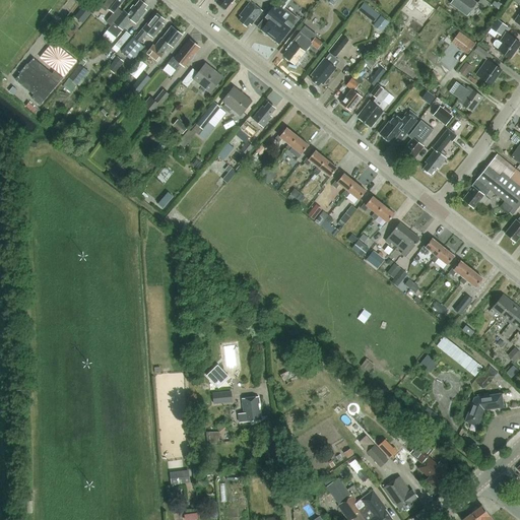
[(111,4),(117,9),(117,8),(120,5),(123,0),(96,0),(94,3),(105,11),(111,4)]
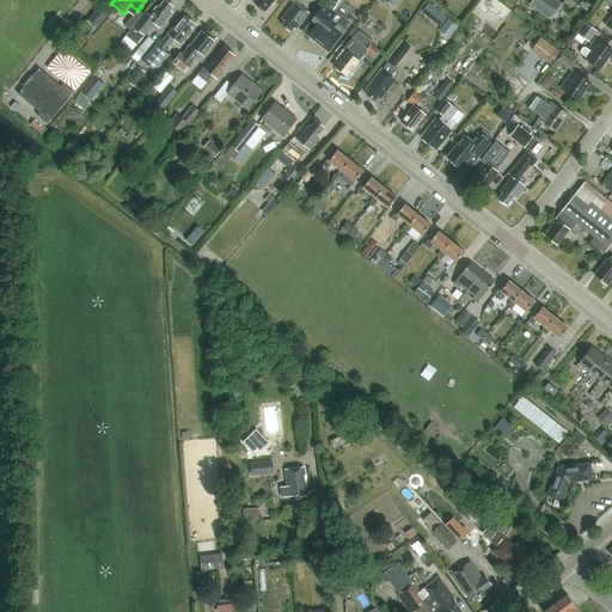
[(134,26),(127,36),(136,44),(145,35),(153,23),(160,29),(169,17),(166,14),(173,7),(165,0),(159,7),(157,6),(150,16),(145,12),(138,23),(134,26)]
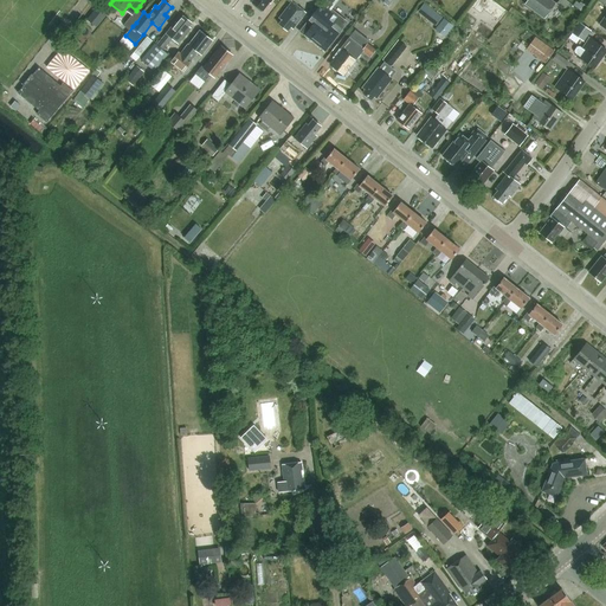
[(253,0),(252,2),(263,11),(270,2),(271,4),(274,0),(253,0)]
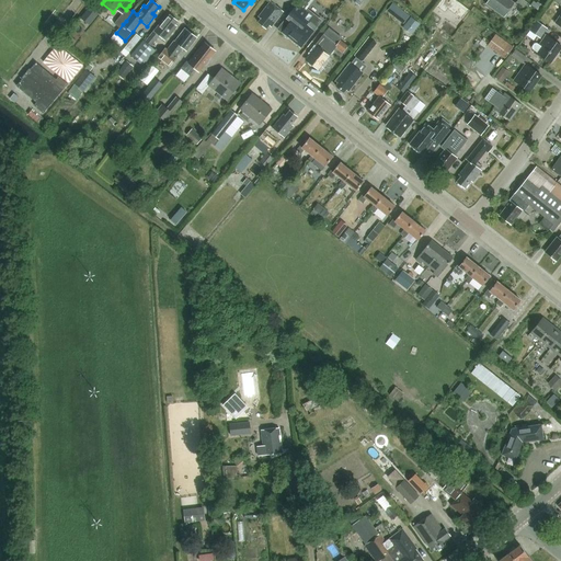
[(300,47),(313,31),(321,21),(306,9),(312,0),(301,0),(286,20),(290,23),(283,33),(300,47)]
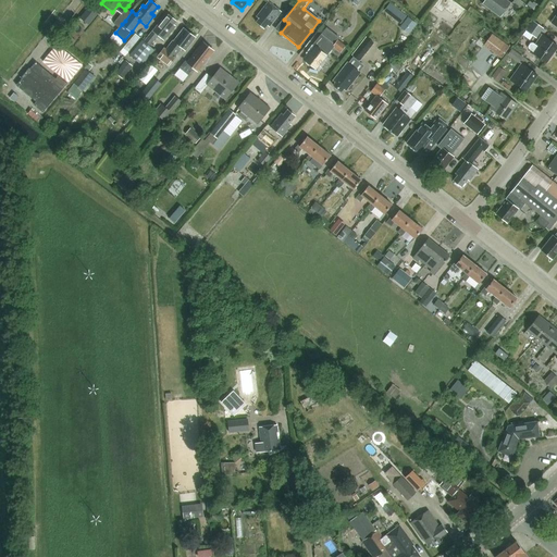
[(510,3),(505,0),(485,0),(482,4),(500,17),(510,3)]
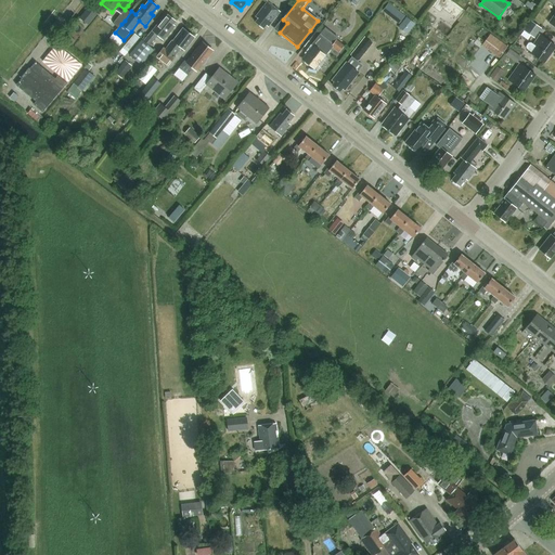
[(266,25),(268,27),(280,12),(268,1),(255,16),(258,18),(255,22),(263,28),(266,25)]
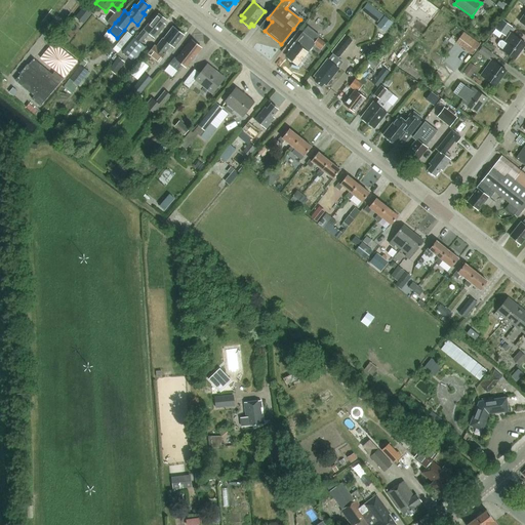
[(76,17),(84,24),(94,10),(86,4),(76,17)]
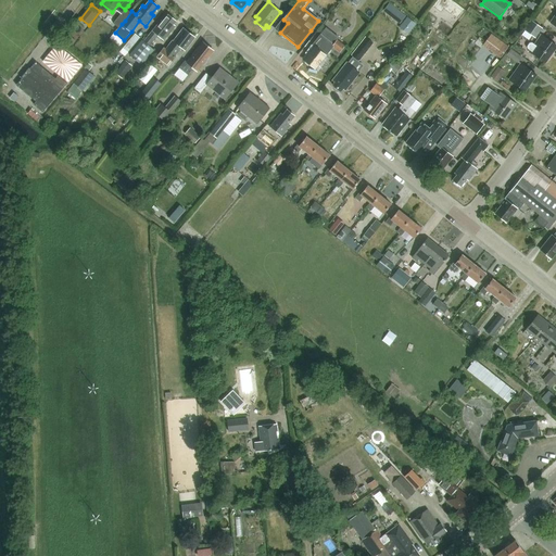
[(161,21),(152,32),(146,39),(143,37),(129,54),(141,64),(153,50),(149,46),(158,36),(163,40),(175,26),(173,25),(176,21),(168,15),(163,22),(161,21)]
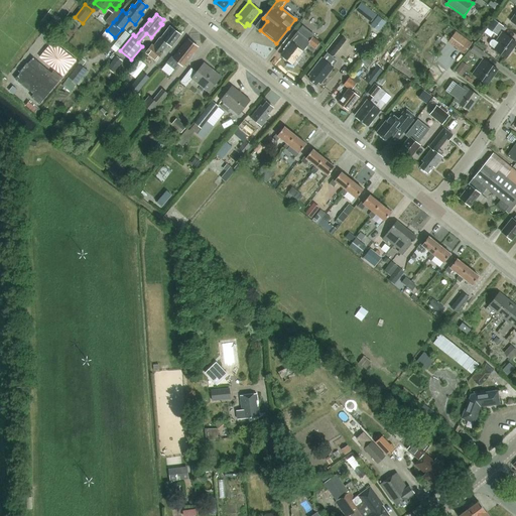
[(106,22),(110,25),(115,20),(110,16),(106,22)]
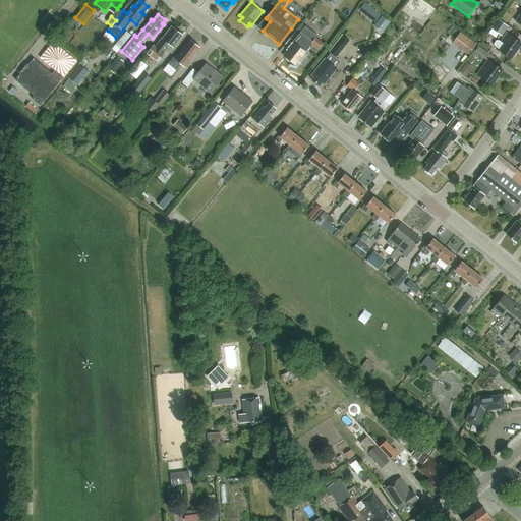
[(382,16),(374,25),(383,33),(391,23),(382,16)]
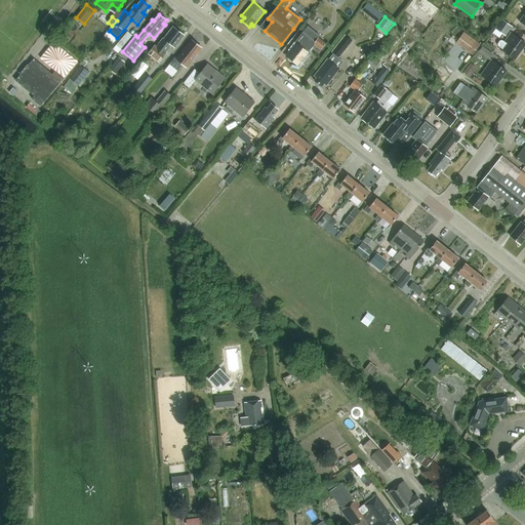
[(506,36),(512,27),(501,18),(494,28),(506,36)]
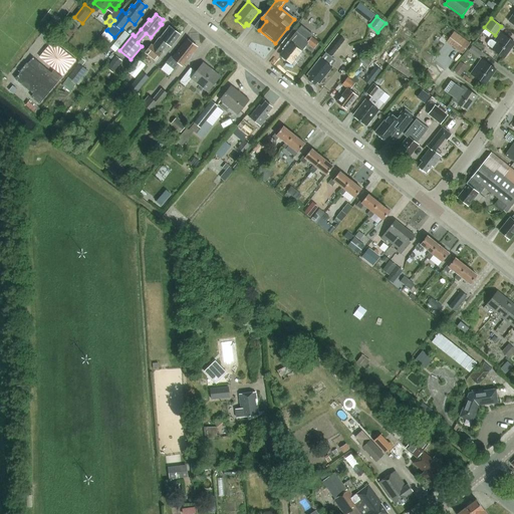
[(167,43),(171,47),(181,35),(170,26),(161,38),(160,38),(153,46),(152,44),(146,51),(156,60),(162,53),(160,51),(167,43)]
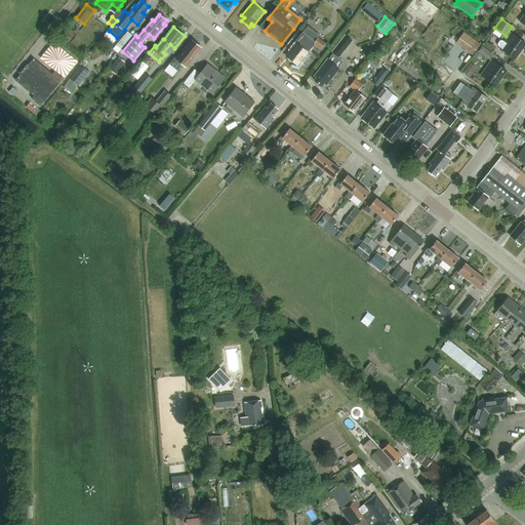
[(121,49),(132,36),(128,32),(116,45),(121,49)]
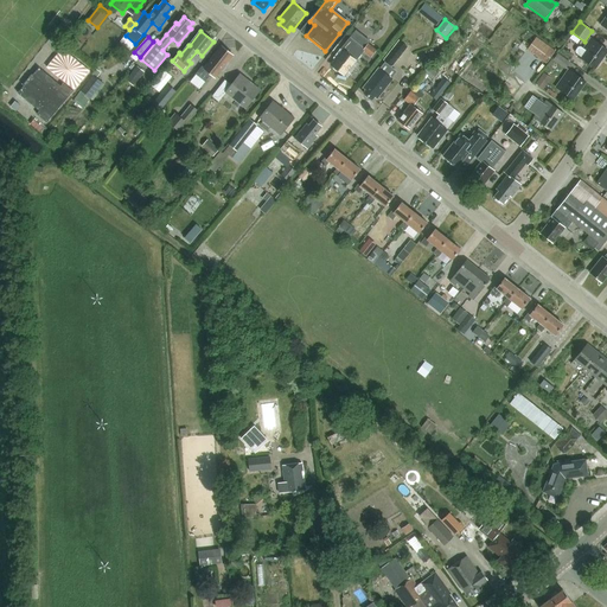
[(332,65),(344,76),(362,53),(370,59),(371,57),(363,51),(364,49),(350,37),(342,49),(344,51),(332,65)]
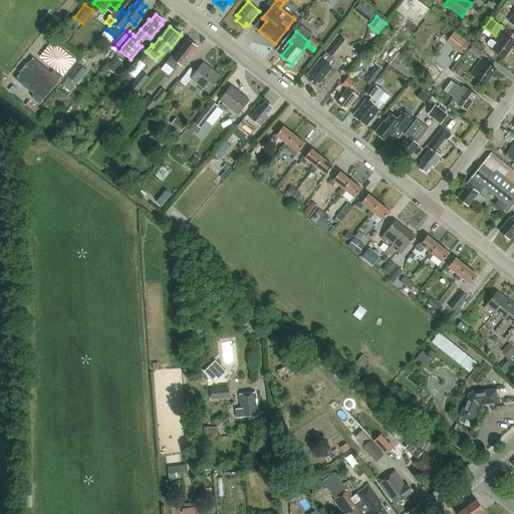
[(447,42),(462,54),(470,43),(455,31),(447,42)]
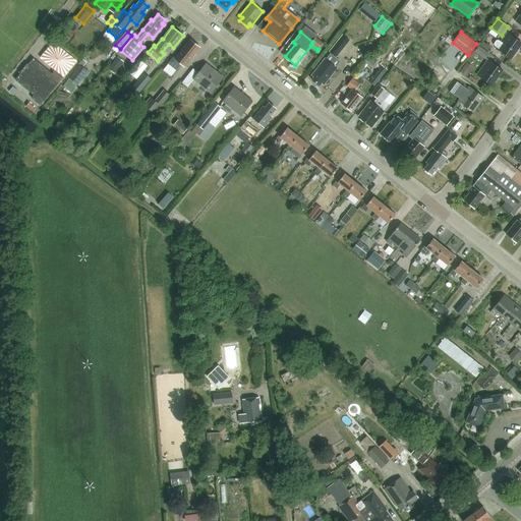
[(495,46),(497,47),(496,48),(511,59),(520,45),(520,43),(507,33),(501,41),(499,40),(497,40),(494,43),(495,46)]
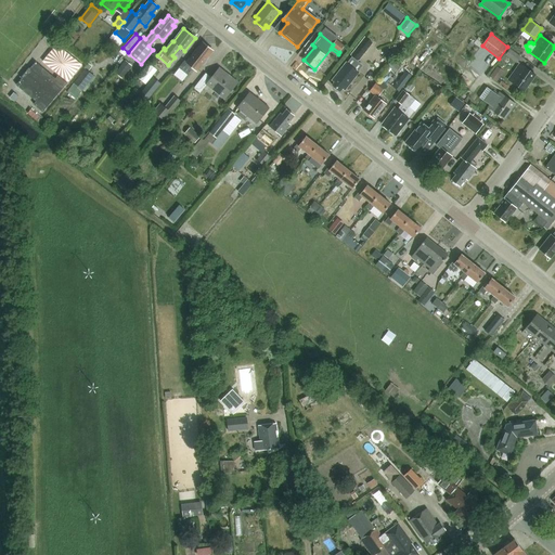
[(359,61),(373,42),(364,36),(350,54),(352,55),(358,60),(359,61)]
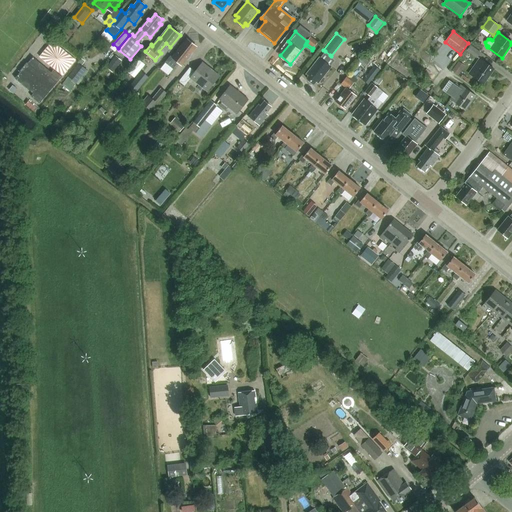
[(307,41),(306,43),(313,48),(318,42),(311,37),(307,41)]
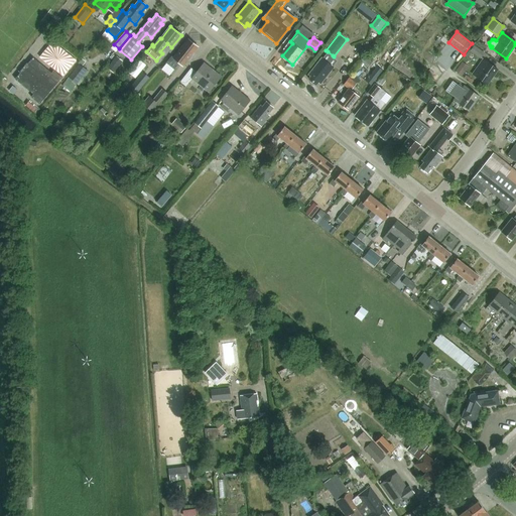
[(195,54),(194,53),(198,47),(188,39),(173,58),(171,57),(167,62),(174,70),(179,63),(182,67),(187,60),(189,61),(195,54)]
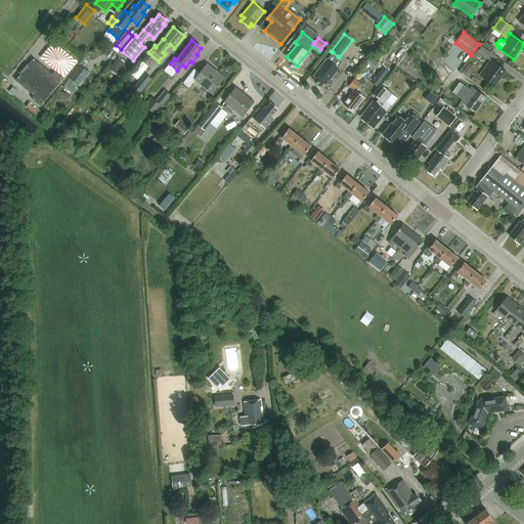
[(477,51),(488,59),(491,53),(481,46),(477,51)]
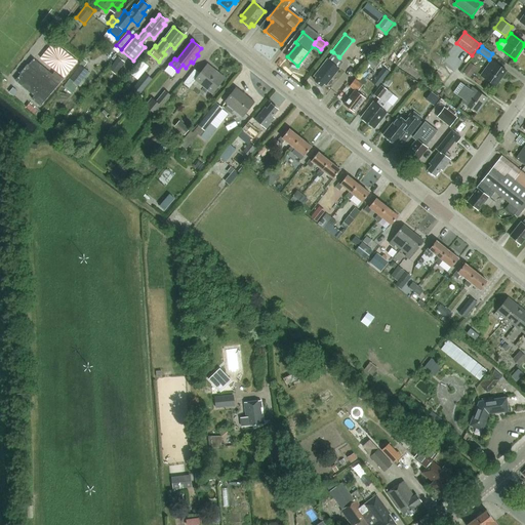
[(362,54),(365,57),(370,52),(366,49),(362,54)]
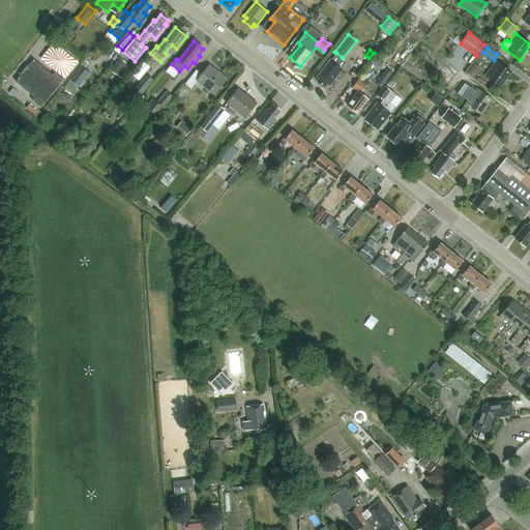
[(377,69),(382,64),(374,57),(369,63),(377,69)]
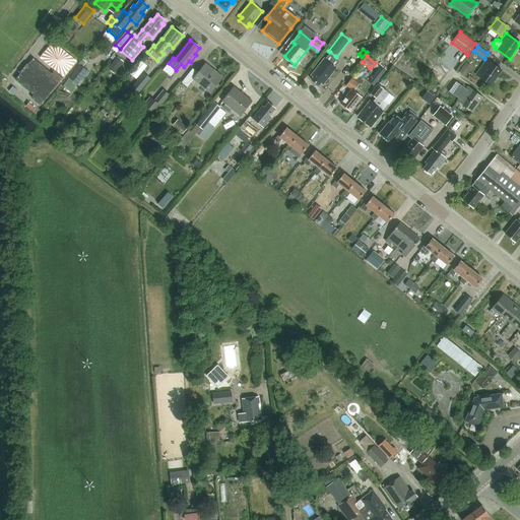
[(113,62),(119,68),(124,62),(118,57),(113,62)]
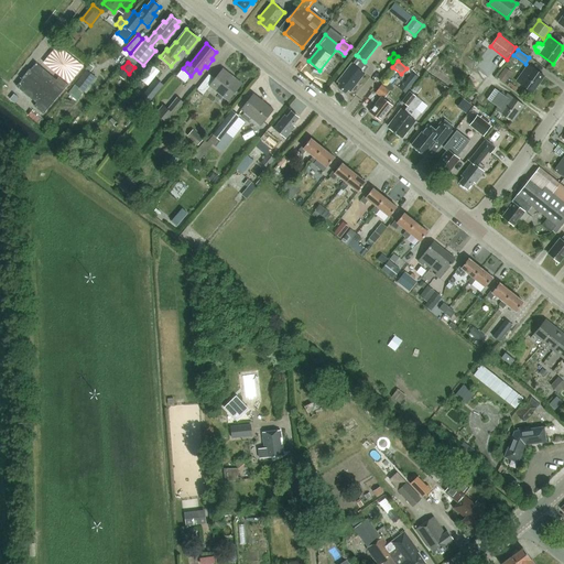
[(44,114),(67,85),(58,77),(56,80),(36,63),(31,69),(29,68),(21,79),(22,80),(17,87),(36,102),(34,106),(44,114)]
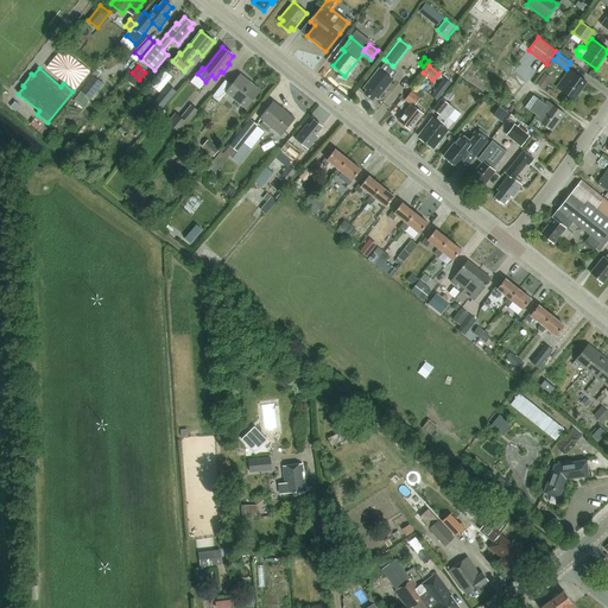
[(393,80),(379,68),(363,88),(367,90),(363,93),(373,100),(375,97),(378,99),(393,80)]
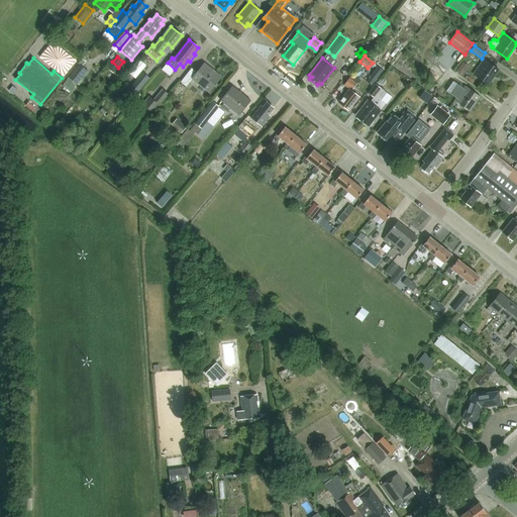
[(484,60),(484,61),(474,75),(488,85),(499,70),(484,60)]
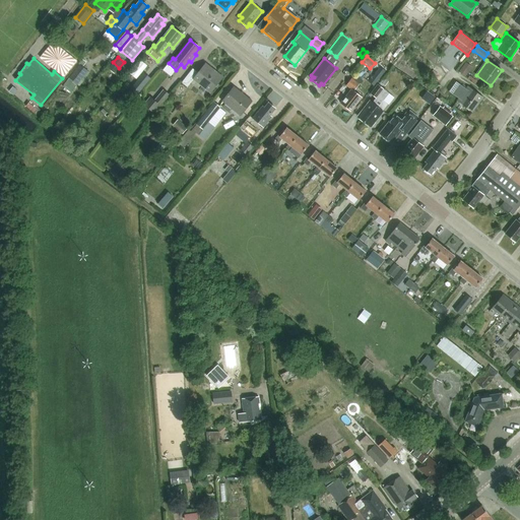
[(130,74),(136,79),(147,65),(141,61),(130,74)]
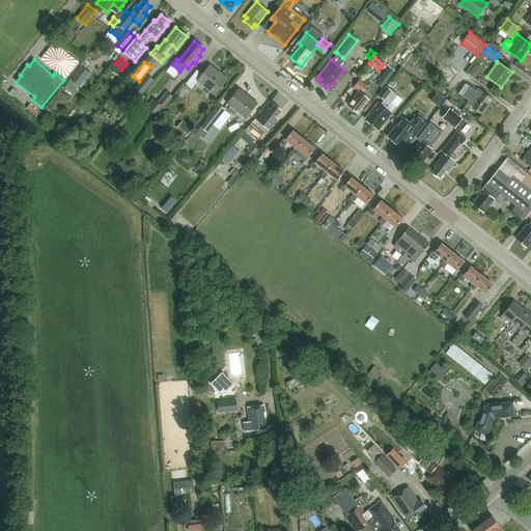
[(481,68),(475,63),(469,73),(475,78),(481,68)]
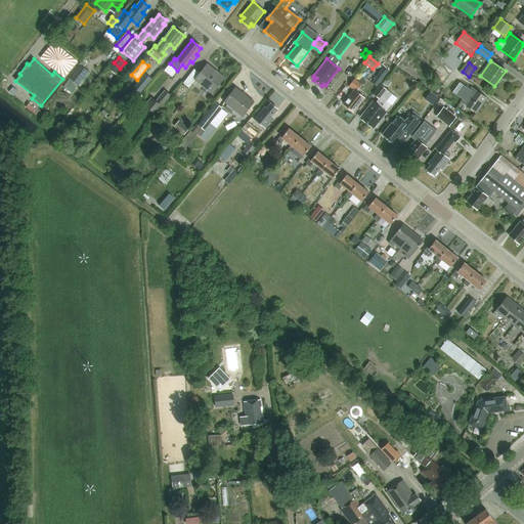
[(81,64),(70,79),(78,85),(89,72),(81,64)]
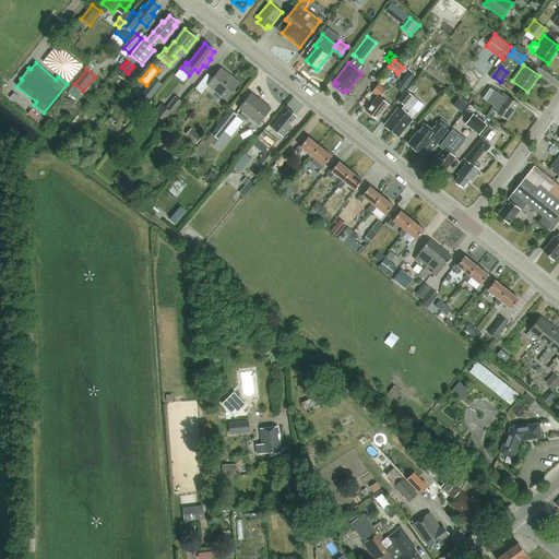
[(240,84),(221,69),(213,78),(207,74),(195,88),(202,94),(209,85),(226,99),(240,84)]
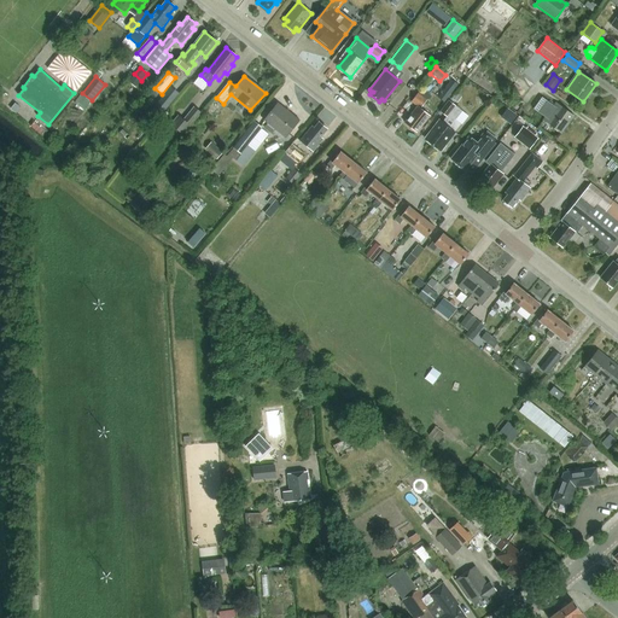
[(438,97),(444,101),(459,85),(452,79),(438,97)]
